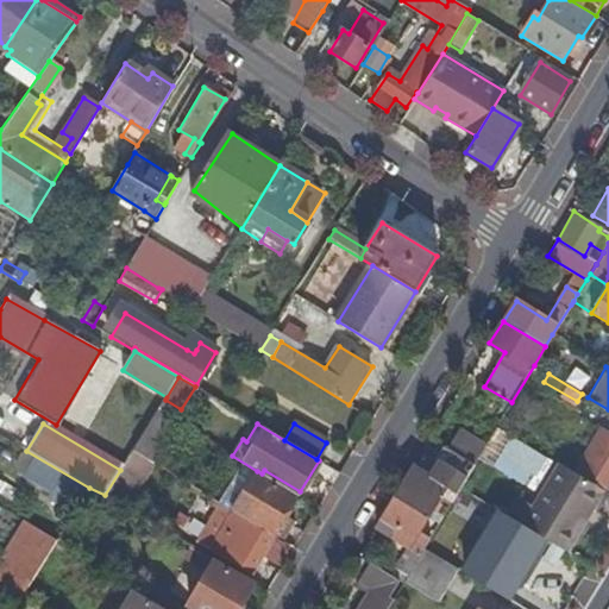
[(457,428),(450,444),(472,454),(481,440),(457,428)]
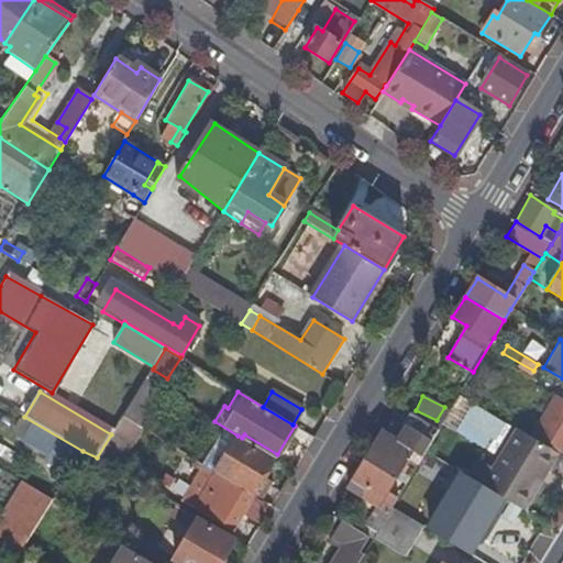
[(562,400),(556,397),(533,434),(562,452),(562,400)]
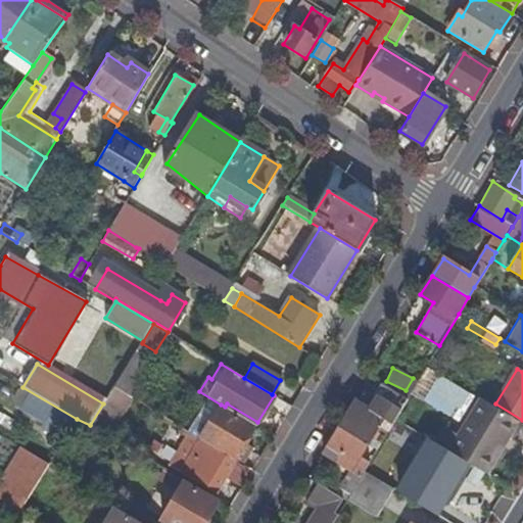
[(378,425),(388,430),(395,418),(407,398),(384,384),(369,409),(354,399),(338,427),(367,443),(378,425)]
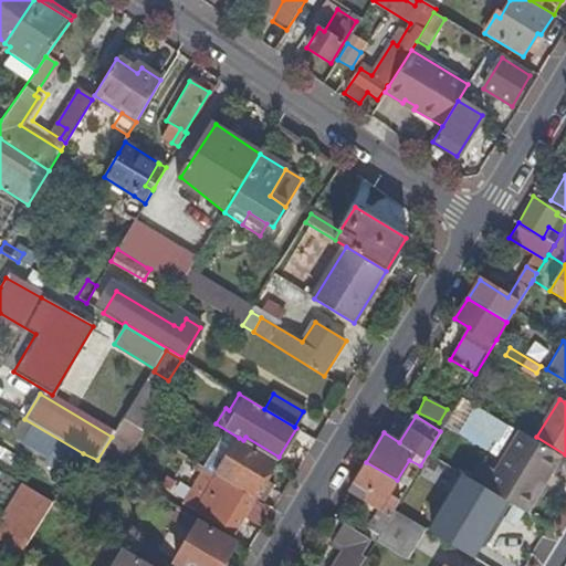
[(122,473),(146,433),(124,419),(112,437),(97,460),(122,473)]
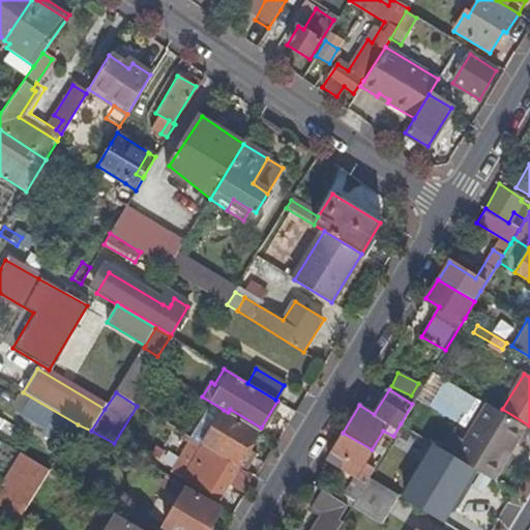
[(496,481),(528,429),(489,405),(457,458),(471,466),(496,481)]
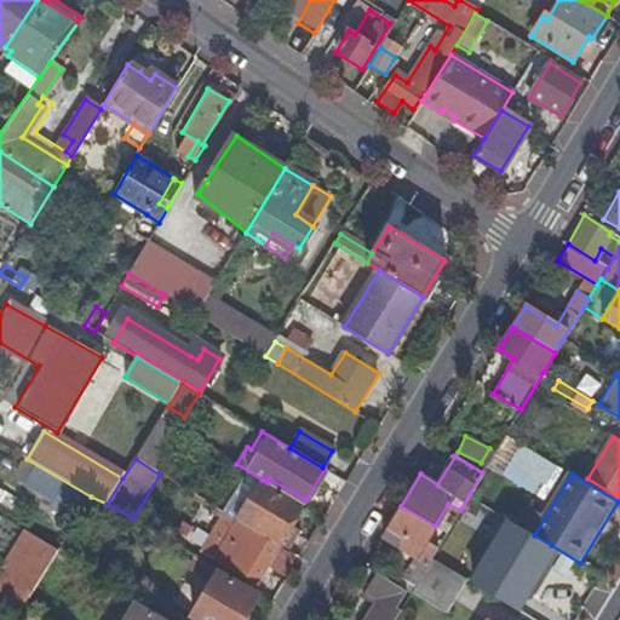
[(280,494),(281,491),(267,482),(262,480),(245,510),(224,498),(217,509),(224,512),(279,545),(302,506),(280,494)]
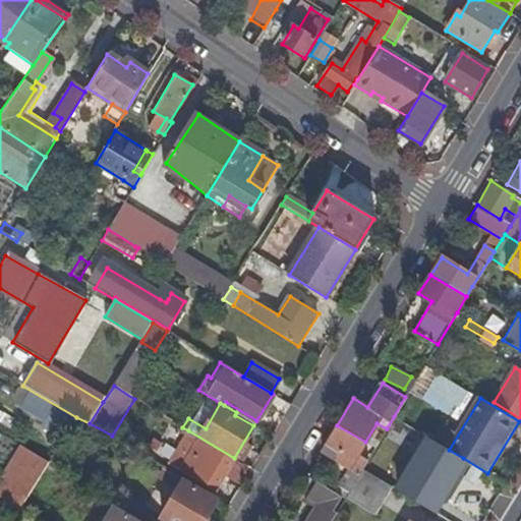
[(349,466),(335,491),(345,498),(362,469),(374,448),(365,442),(337,425),(323,450),(349,466)]
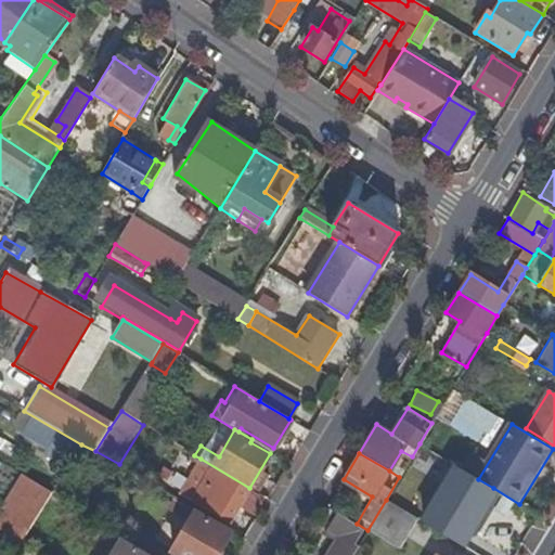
[(230,521),(249,489),(249,488),(201,459),(180,491),(230,521)]
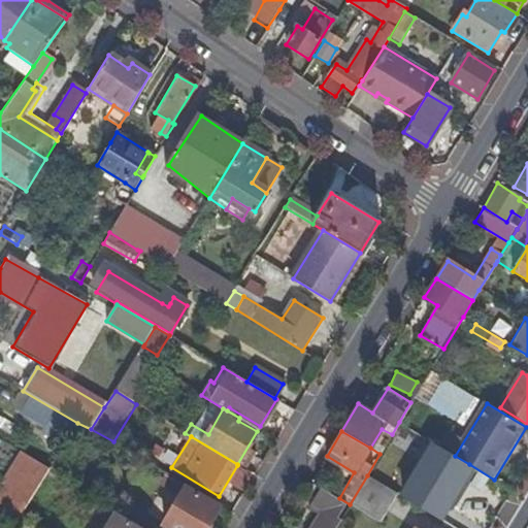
[(444,505),(469,464),(455,456),(435,443),(409,485),(419,490),(444,505)]
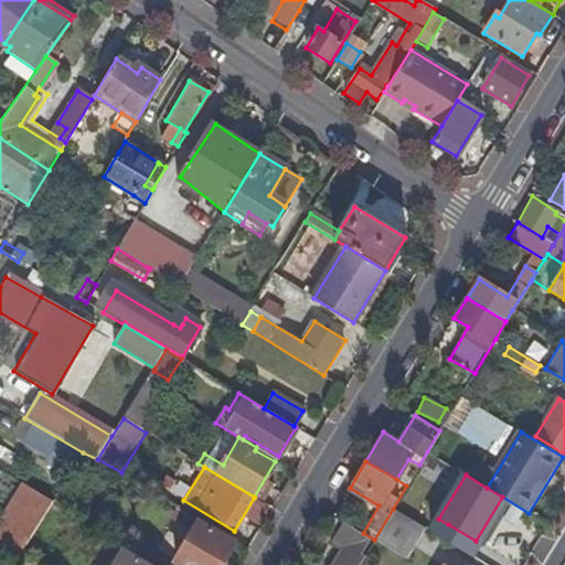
[(51,504),(23,487),(0,523),(0,541),(21,554),(51,504)]
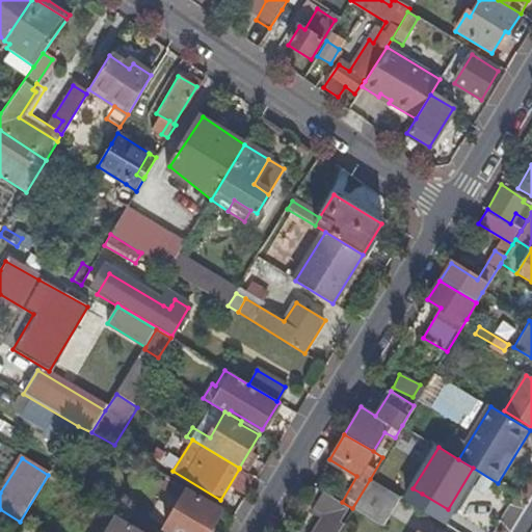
[(188,490),(188,489),(167,477),(160,488),(182,502),(188,490)]
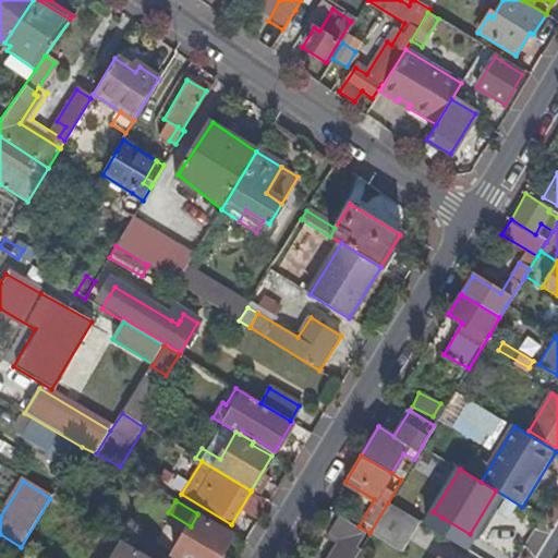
[(402,550),(420,522),(390,504),(373,532),(402,550)]
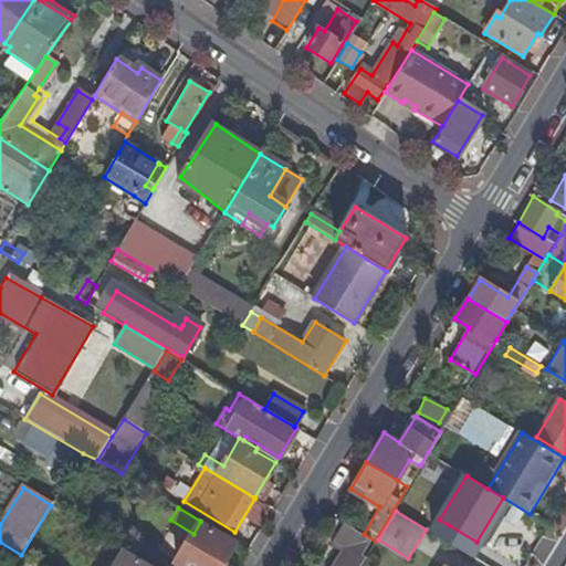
[(222,565),(237,544),(200,522),(194,534),(177,563),(181,565),(222,565)]
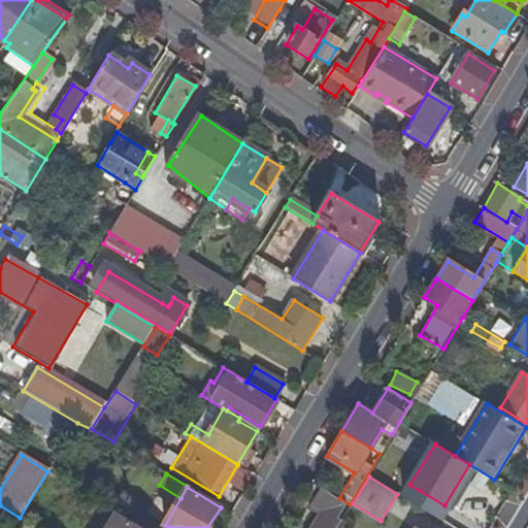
[(325,508),(312,527),(334,527),(350,504),(339,498),(322,487),(312,501),(325,508)]
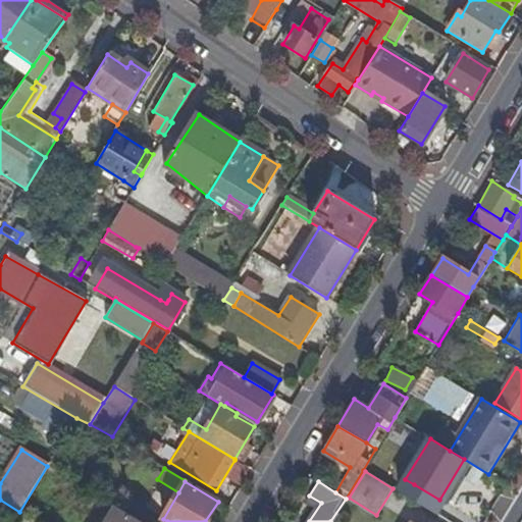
[(456,497),(451,510),(469,517),(474,504),(456,497)]
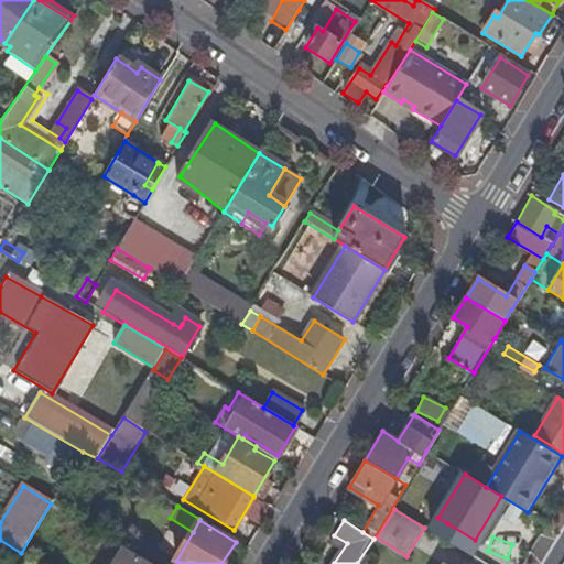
[(152,563),(122,546),(111,563),(152,563)]
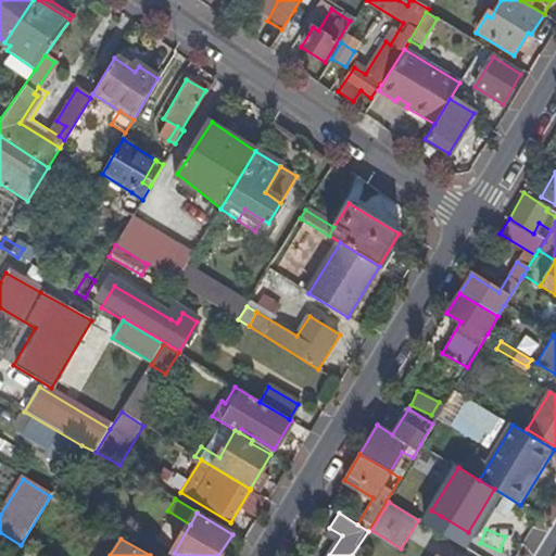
[(35,555),(37,554),(21,545),(13,555),(35,555)]
